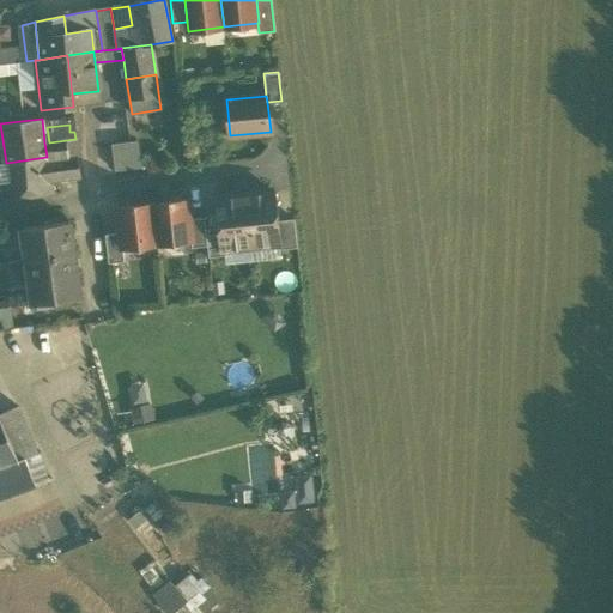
[(77,147),(76,139),(49,143),(44,143),(47,157),(47,159),(68,157),(67,149),(77,147)]
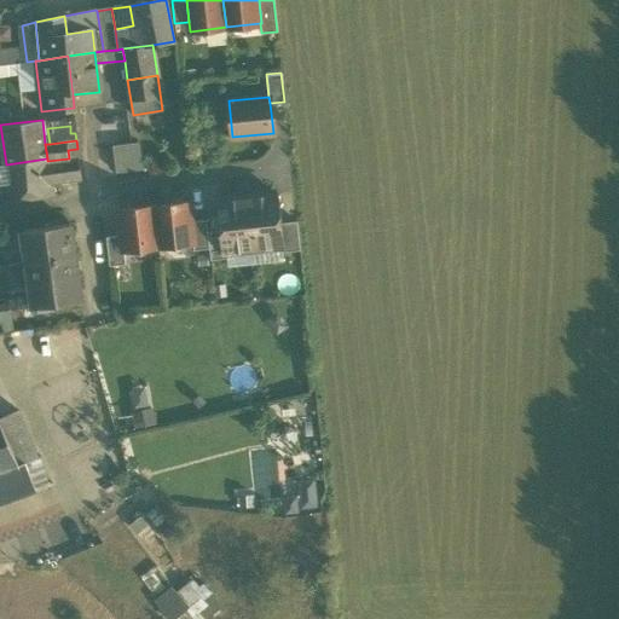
[(113,148),(116,173),(142,169),(139,145),(113,148)]
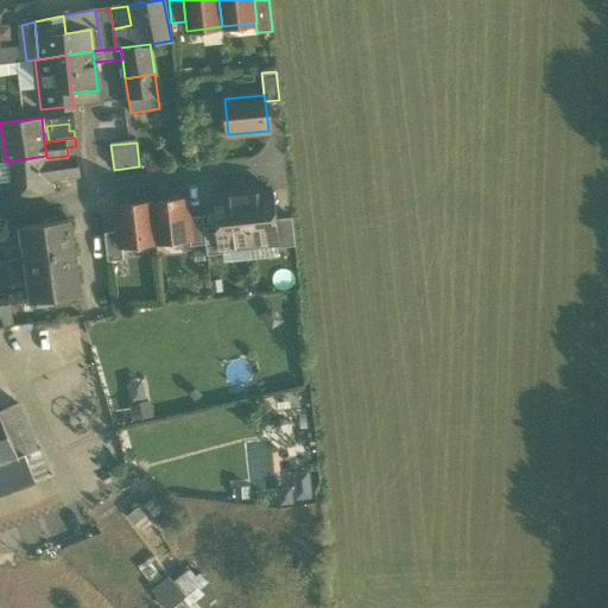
[(46,158),(46,156),(6,162),(5,163),(10,200),(52,192),(50,179),(46,162),(48,162),(46,158)]
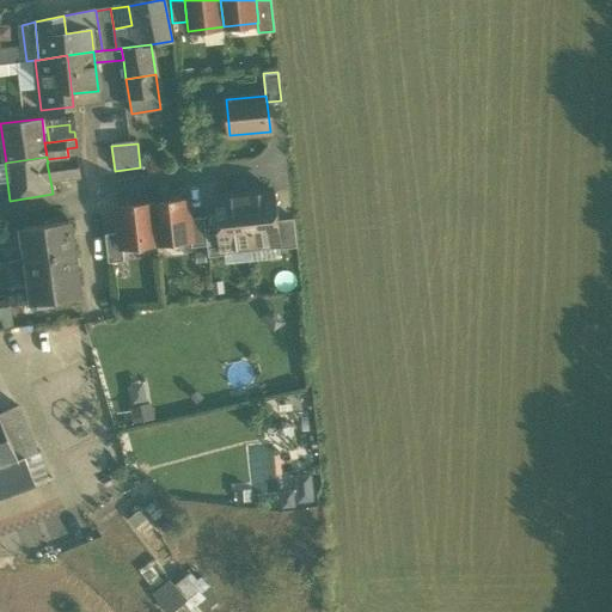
[(47,163),(50,181),(79,177),(77,160),(51,163),(51,161),(48,163),(47,163)]
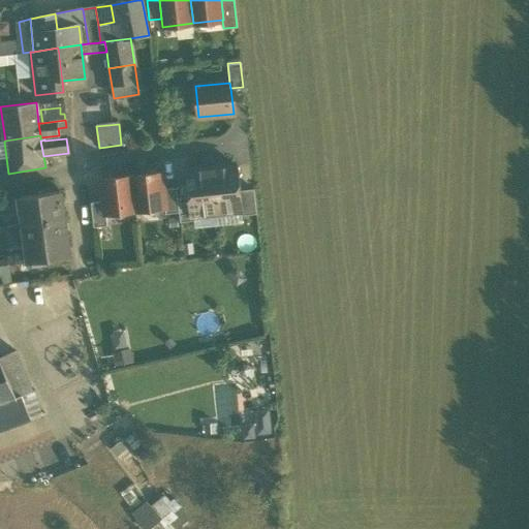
[(237,165),(212,168),(217,213),(240,211),(241,211),(239,190),(237,165)]
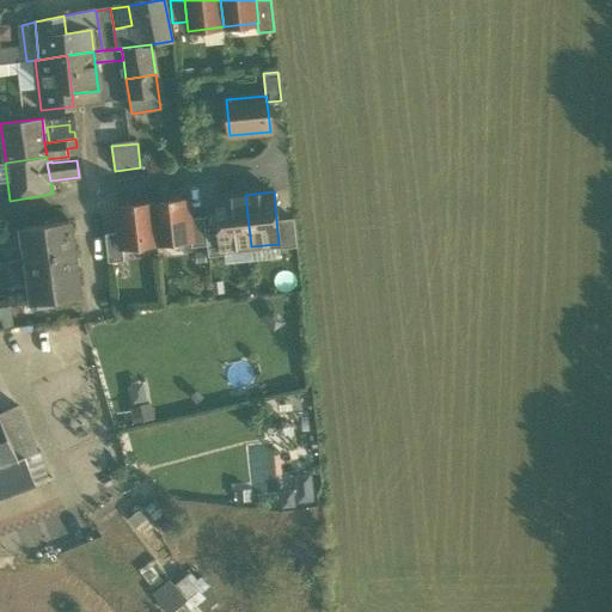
[(224,250),(251,246),(245,195),(216,197),(219,227),(222,250),(224,250)]
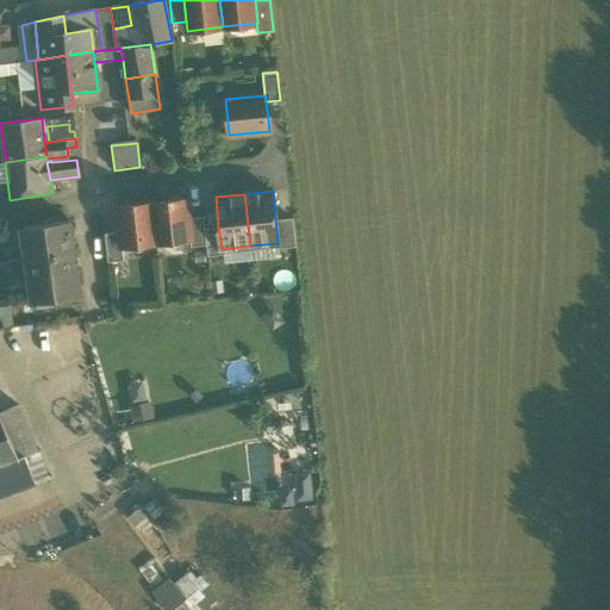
[(187,199),(151,204),(156,243),(190,240),(192,240),(190,218),(187,199)]
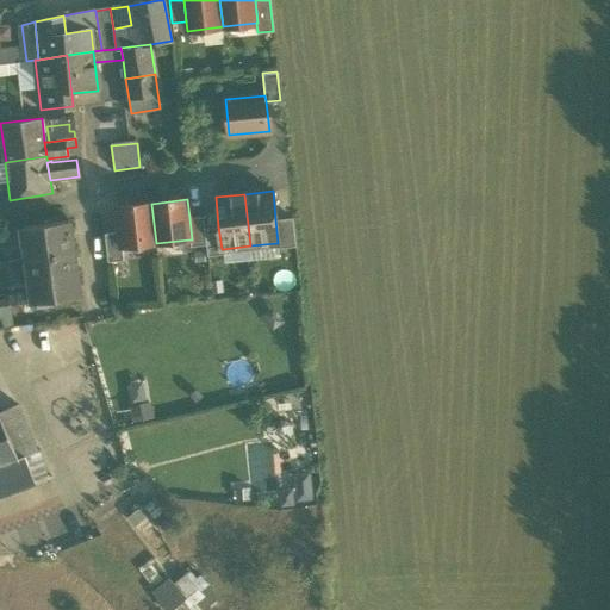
[(122,247),(156,243),(151,204),(116,207),(118,232),(120,247),(122,247)]
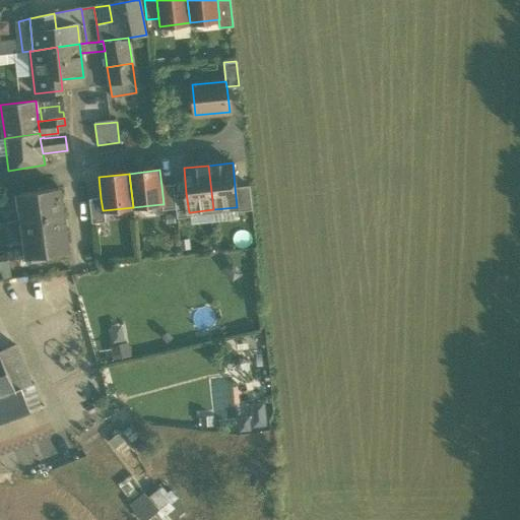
[(186,193),(175,194),(173,185),(161,186),(164,204),(161,204),(163,210),(176,209),(177,218),(190,216),(190,212),(189,212),(186,193)]
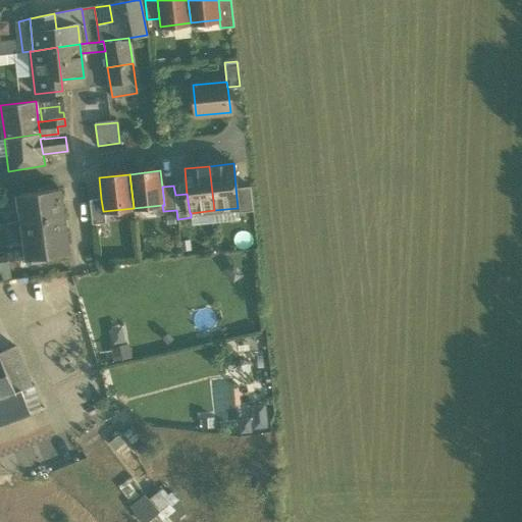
[(237,208),(238,212),(253,211),(251,187),(236,188),(238,208),(237,208)]
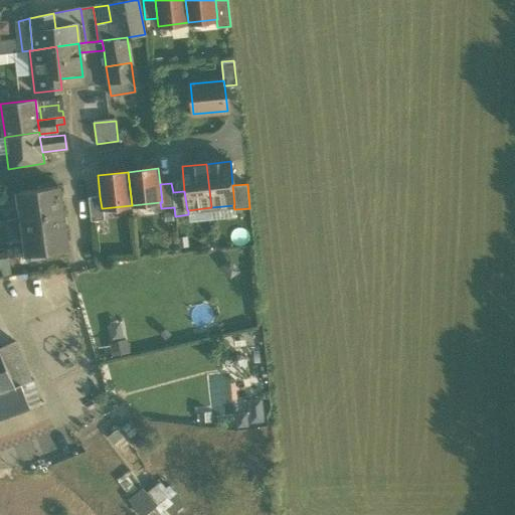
[(20,205),(22,218),(61,212),(58,185),(20,191),(22,205),(20,205)]
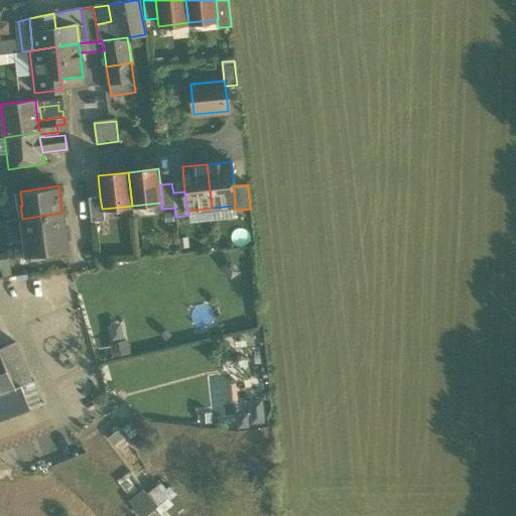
[(88,198),(91,222),(104,220),(103,209),(102,209),(100,197),(88,198)]
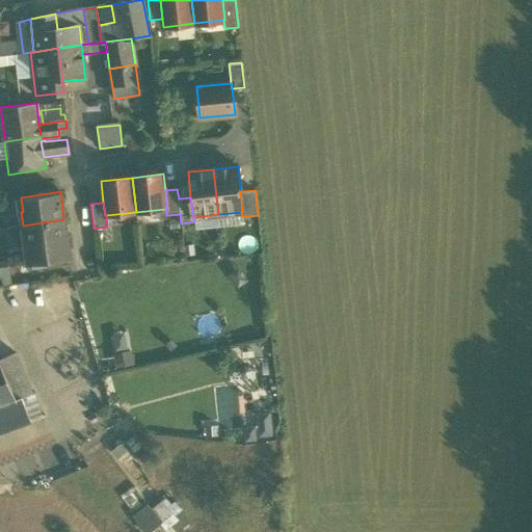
[(70,259),(63,219),(23,225),(28,263),(48,260),(48,261),(70,259)]
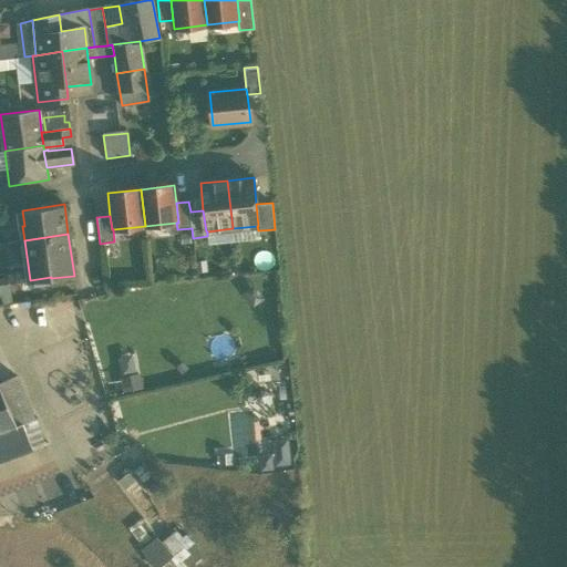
[(16,377),(0,383),(0,388),(17,425),(23,423),(23,424),(34,420),(16,377)]
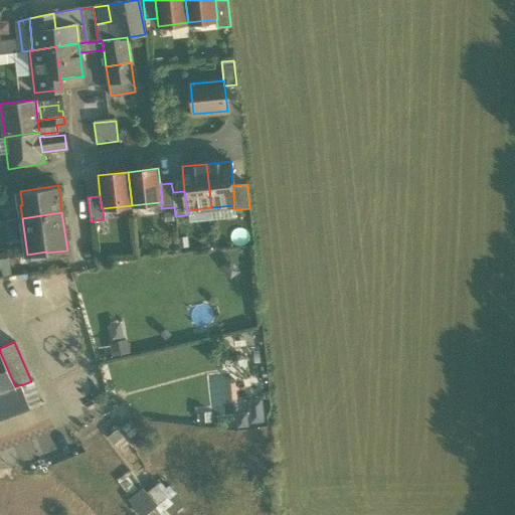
[(0,392),(15,387),(15,386),(0,352),(0,392)]
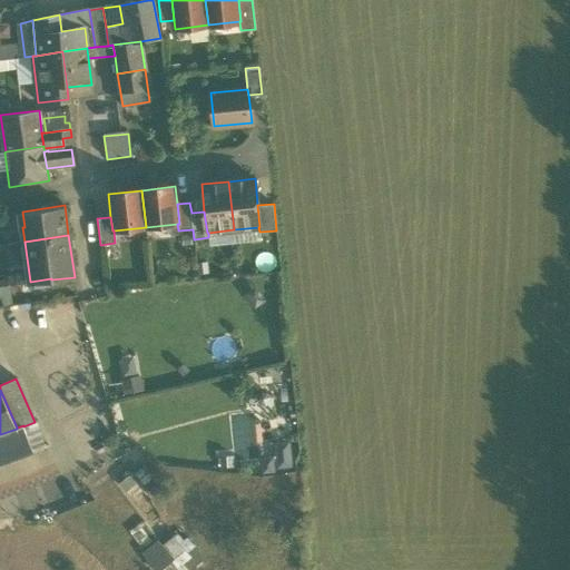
[(23,426),(32,451),(43,446),(35,422),(23,426)]
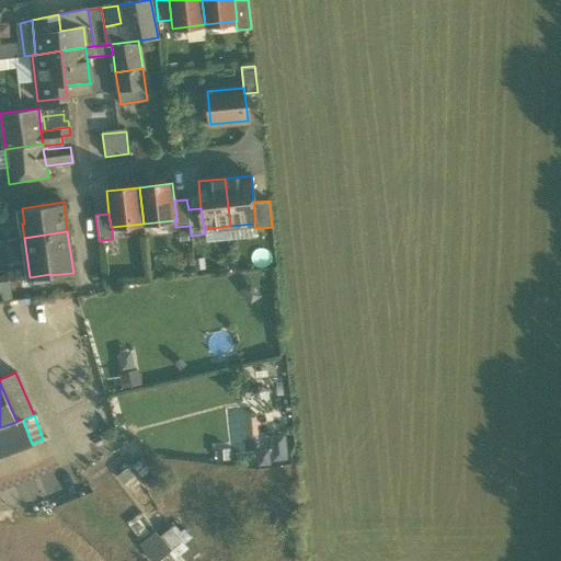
[(32,444),(23,420),(23,419),(16,421),(16,422),(0,427),(0,443),(3,451),(4,454),(32,444)]
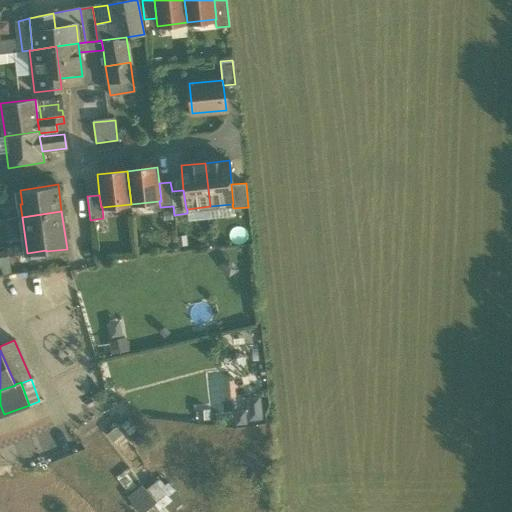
[(143,482),(128,494),(142,511),(170,511),(184,501),(163,475),(147,487),(143,482)]
